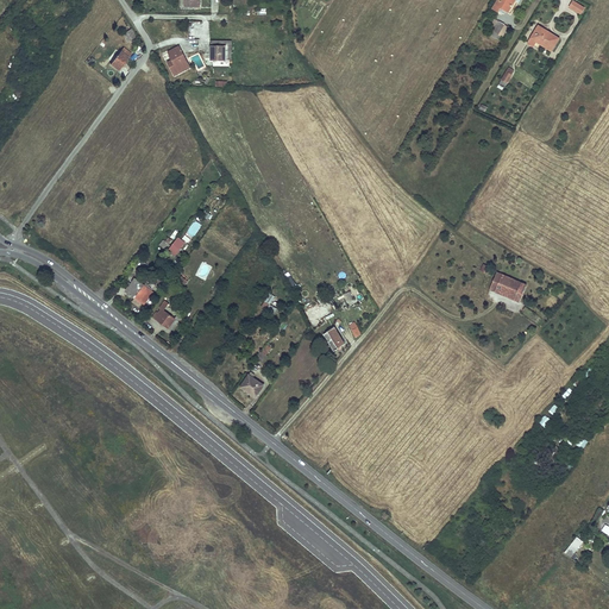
[(506,13),(514,0),(496,0),(491,10),(496,13),(498,8),(506,13)]
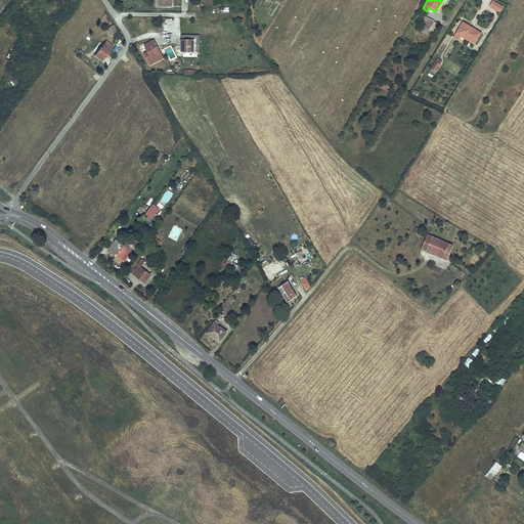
[(500,6),(491,1),(488,6),(497,11),(500,6)]
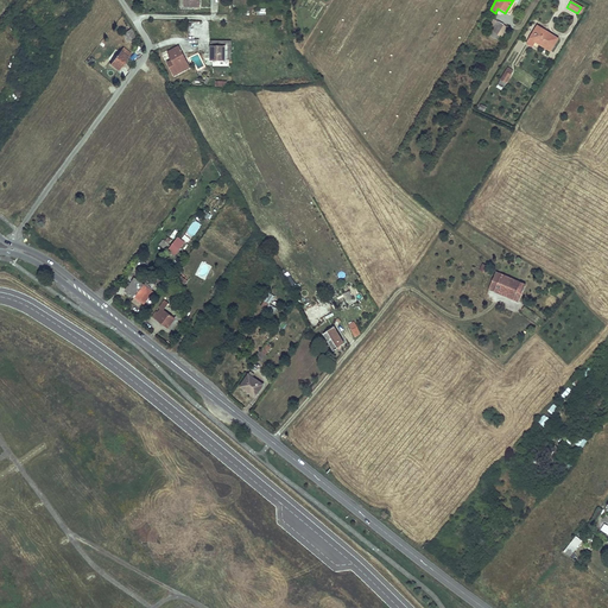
[(498,21),(493,29),(488,36),(494,39),(496,35),(501,37),(507,27),(498,21)]
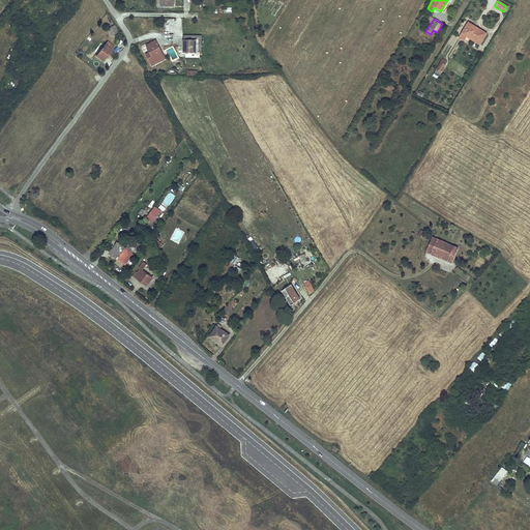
[(467,24),(459,38),(465,41),(466,38),(478,46),(484,33),(476,28),(475,29),(467,24)]
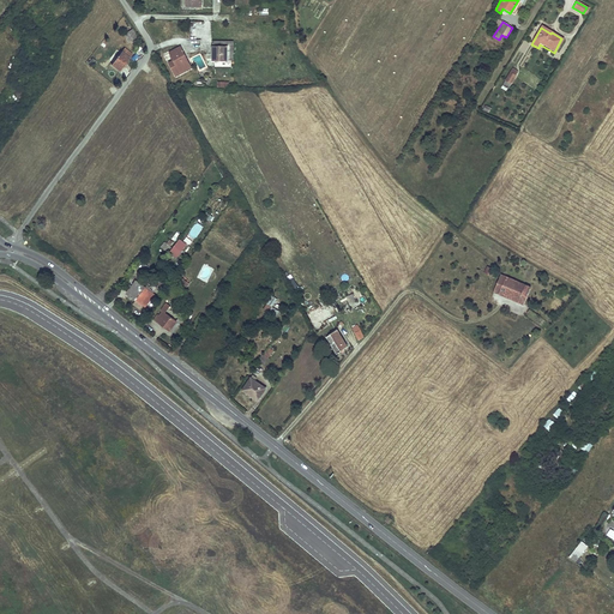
[(139,37),(133,29),(130,31),(136,41),(139,37)]
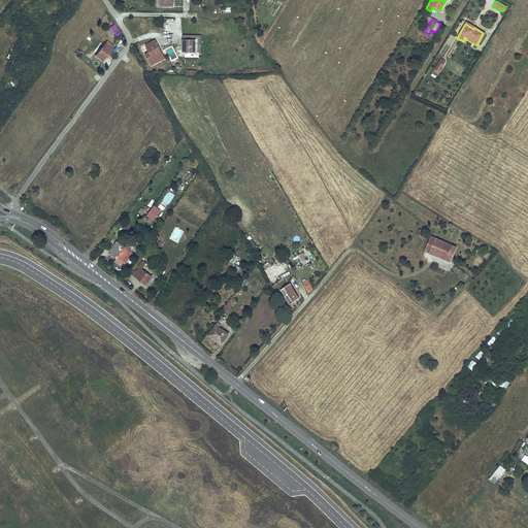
[(200,36),(183,36),(183,40),(194,40),(194,53),(200,53),(200,36)]
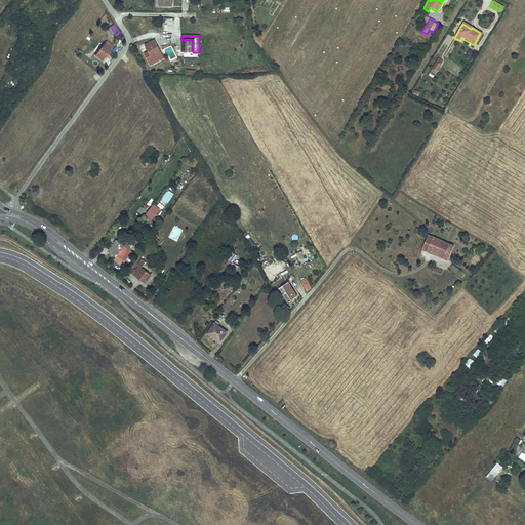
[(156,40),(146,45),(150,52),(146,54),(152,66),(161,61),(160,58),(155,49),(158,47),(159,47),(156,40)]
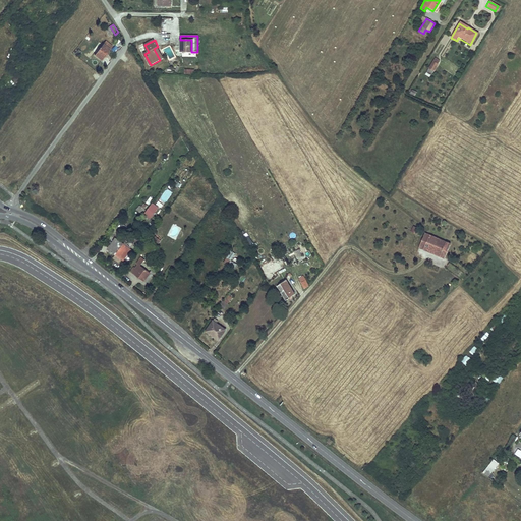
[(191,40),(180,40),(180,52),(191,52),(191,40)]
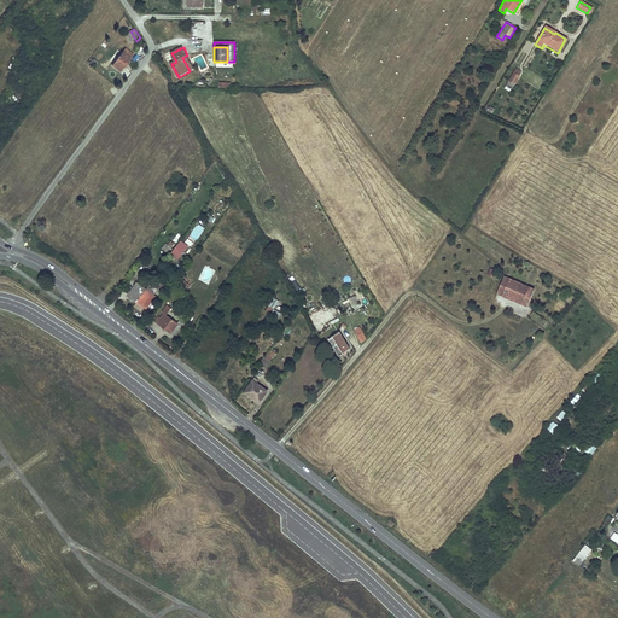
[(135,54),(126,48),(114,64),(122,71),(135,54)]
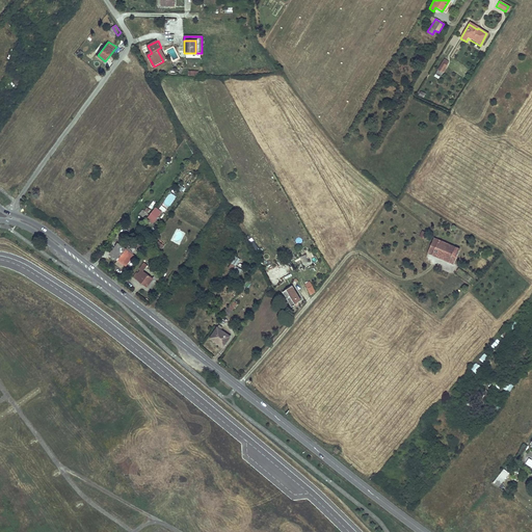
[(444,58),(437,71),(443,73),(449,61),(444,58)]
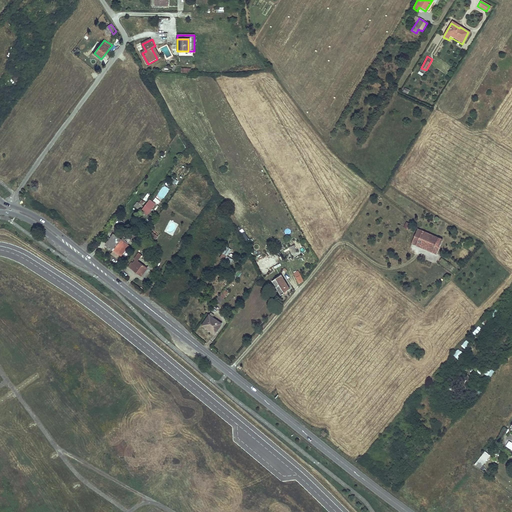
[(156,203),(151,200),(149,203),(143,210),(148,214),(156,203)]
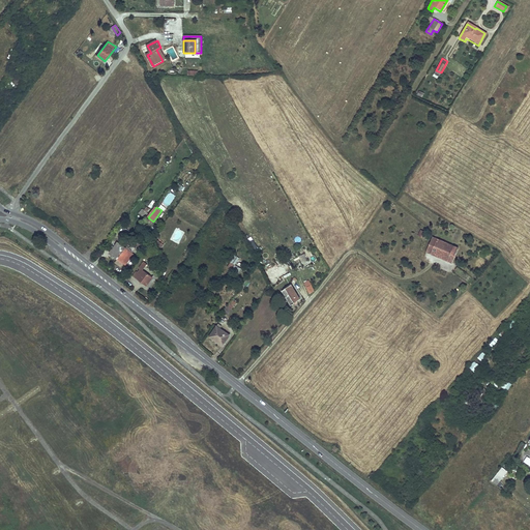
[(135,233),(128,228),(123,233),(128,236),(129,235),(131,237),(135,233)]
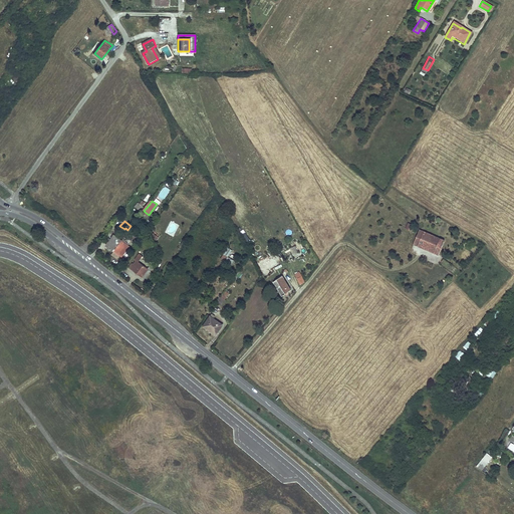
[(421,238),(424,231),(419,229),(416,236),(421,238)]
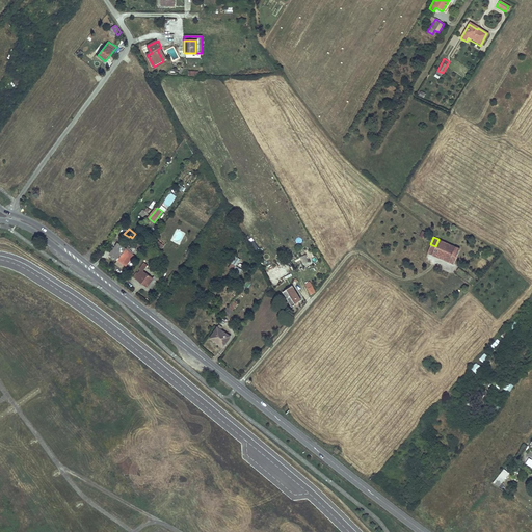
[(459,248),(439,239),(435,246),(430,244),(426,251),(436,257),(439,253),(449,257),(447,261),(452,263),(459,248)]
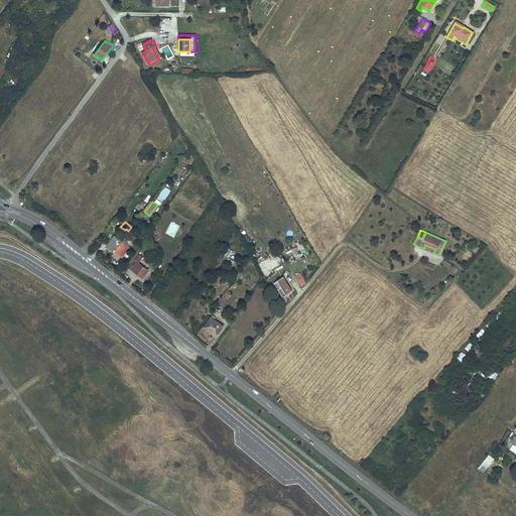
[(155,242),(158,238),(152,234),(149,238),(155,242)]
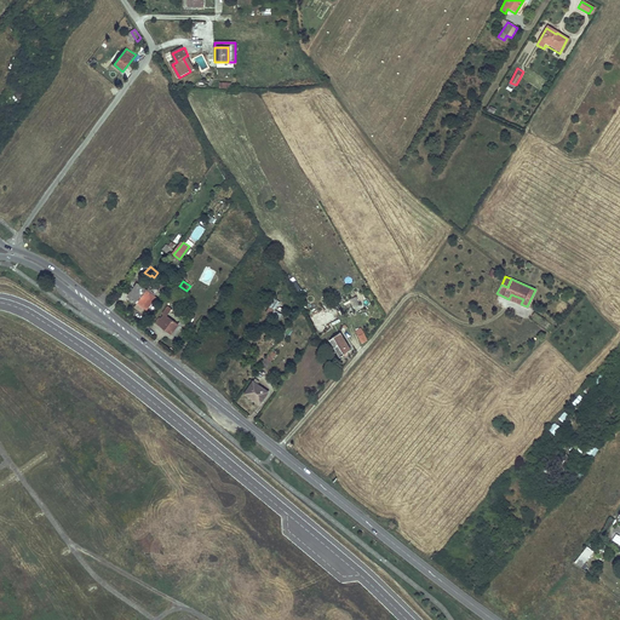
[(148,290),(139,282),(130,294),(139,302),(148,290)]
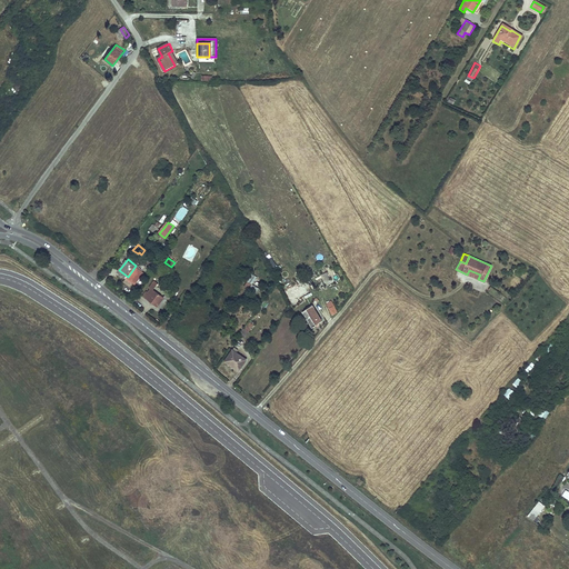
[(157,265),(149,259),(146,265),(152,270),(157,265)]
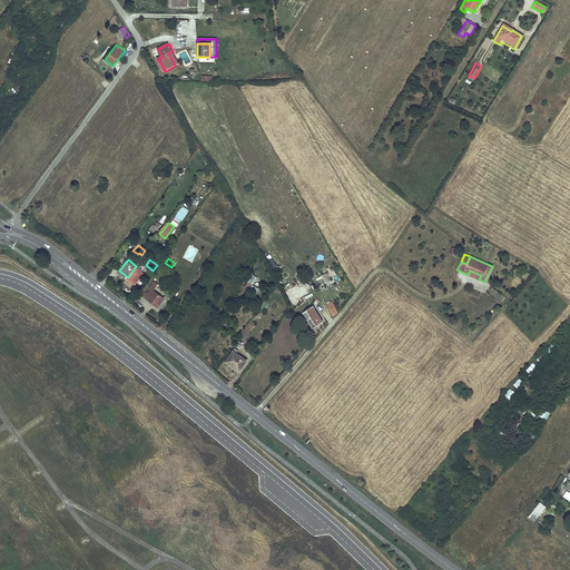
[(139,268),(136,266),(128,277),(133,281),(137,284),(145,273),(139,268)]
